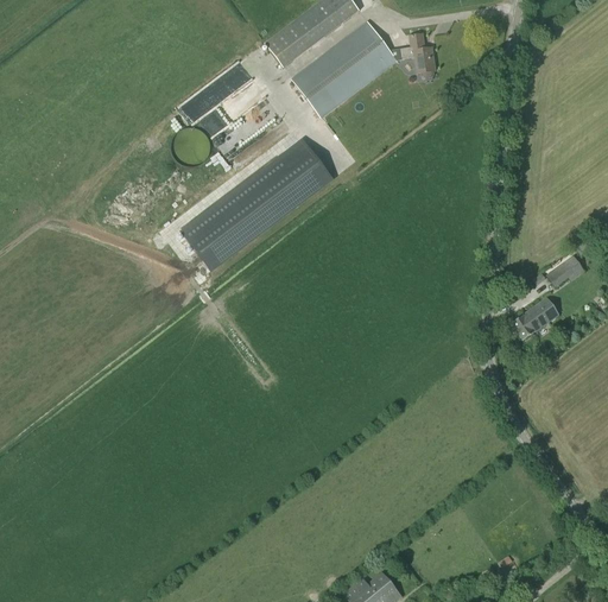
[(283,64),(359,7),(353,0),(316,0),(264,40),(283,64)]
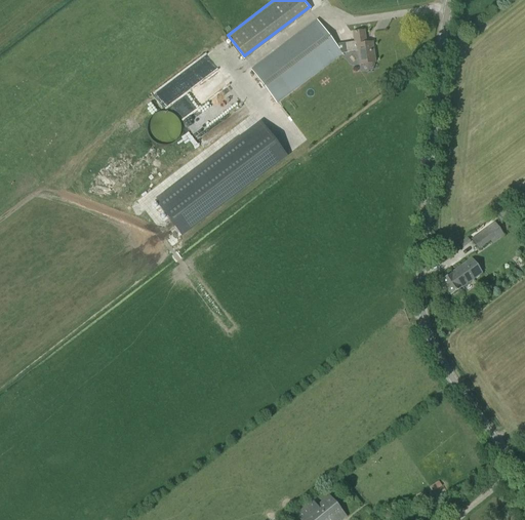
[(335,41),(317,16),(251,66),(277,98),(341,49),(357,47),(359,61),(364,60),(365,62),(366,65),(373,64),(374,61),(374,58),(375,58),(372,39),(366,40),(364,27),(353,29),(354,38),(335,41)]
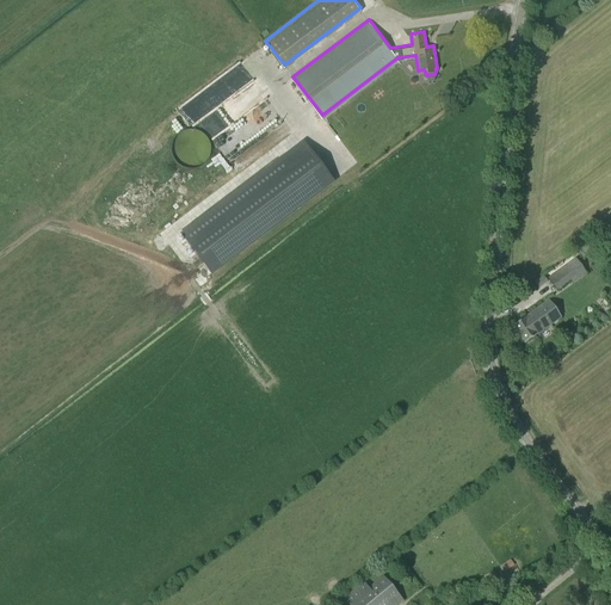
[(211,269),(333,177),(303,137),(181,230),(211,269)]
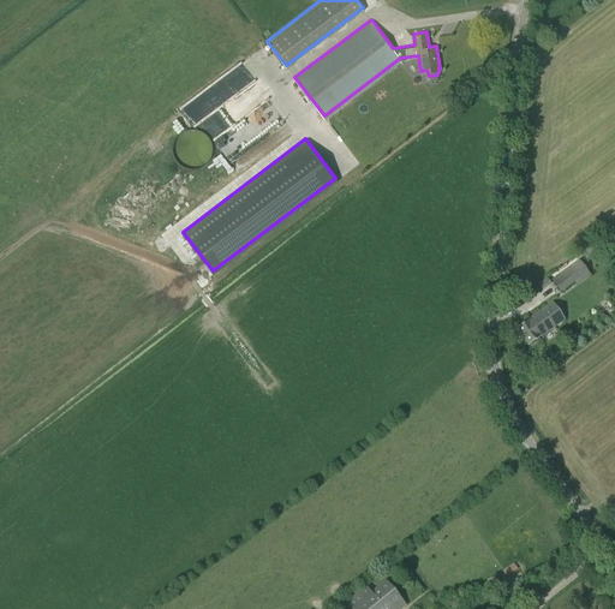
[(560,287),(589,267),(580,255),(551,275),(560,287)]
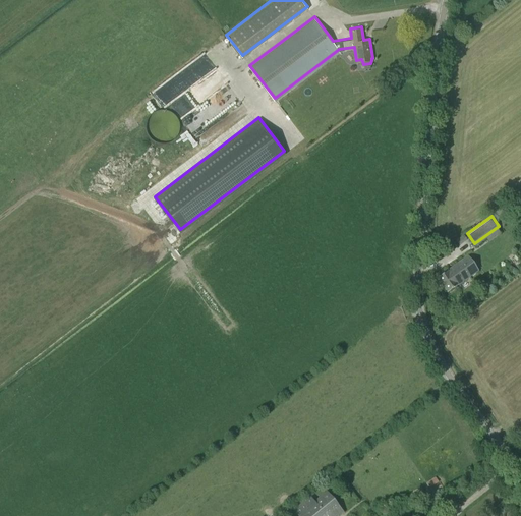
[(448,288),(478,266),(468,251),(438,274),(448,288)]
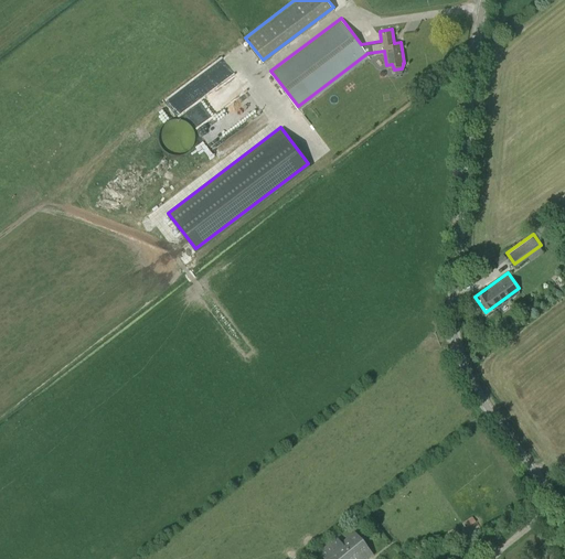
[(361,558),(373,550),(354,528),(341,539),(336,531),(318,546),(328,558),(345,558),(354,552),(360,558),(361,558)]
